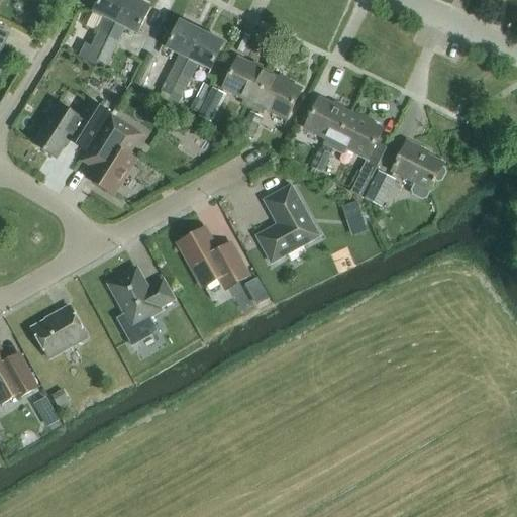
[(97,61),(126,0),(99,0),(93,13),(106,19),(88,57),(97,61)]
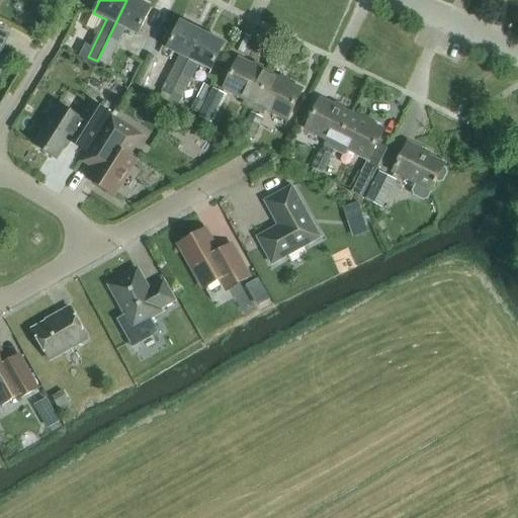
[(151,8),(134,0),(126,0),(97,61),(106,65),(124,28),(138,35),(151,8)]
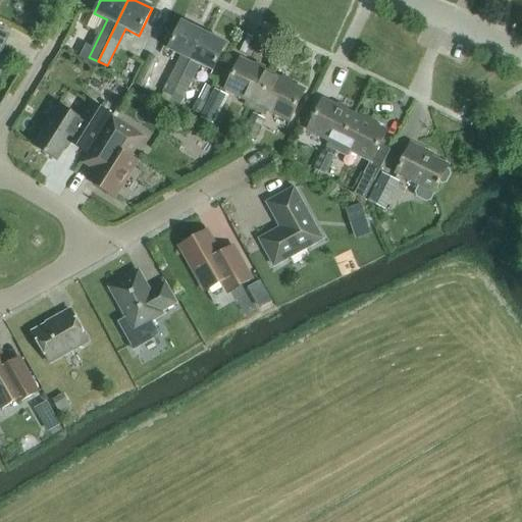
[(172,98),(203,34),(181,22),(167,50),(180,56),(163,93),(172,98)]
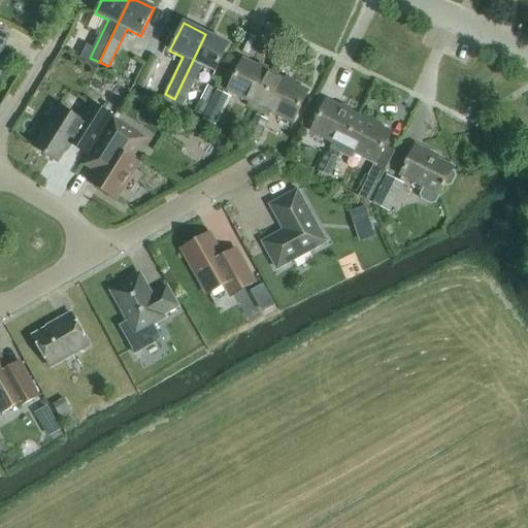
[(9,36),(0,31),(0,50),(2,51),(9,36)]
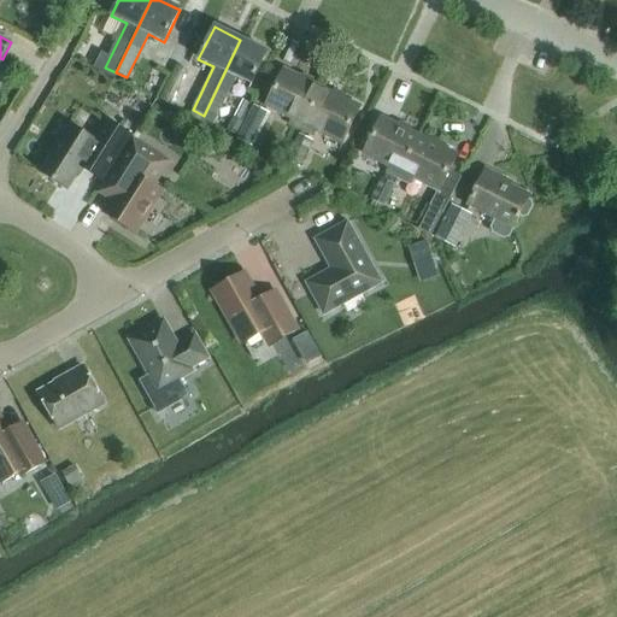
[(266,53),(240,40),(204,116),(215,121),(235,77),(251,84),(266,53)]
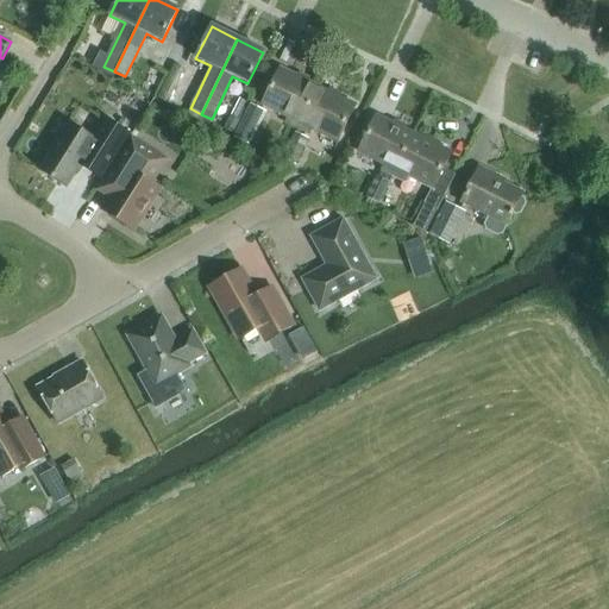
[(174,64),(157,99),(167,104),(183,69),(174,64)]
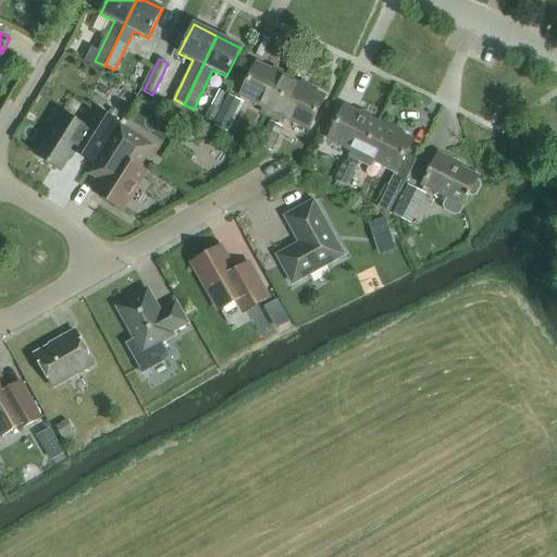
[(271,119),(289,82),(256,64),(239,96),(263,108),(260,113),(271,119)]
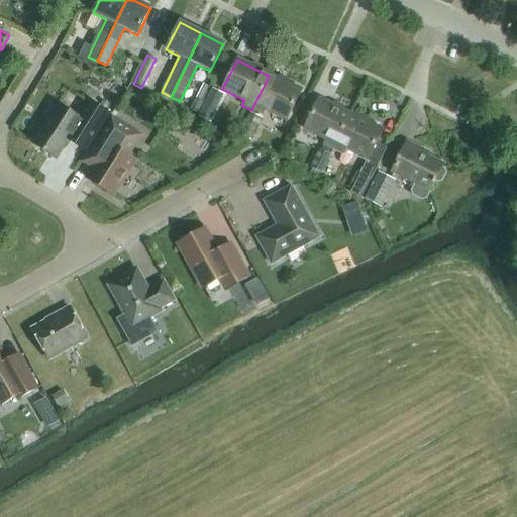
[(301,92),(269,76),(251,110),(262,115),(265,110),(286,120),(301,92)]
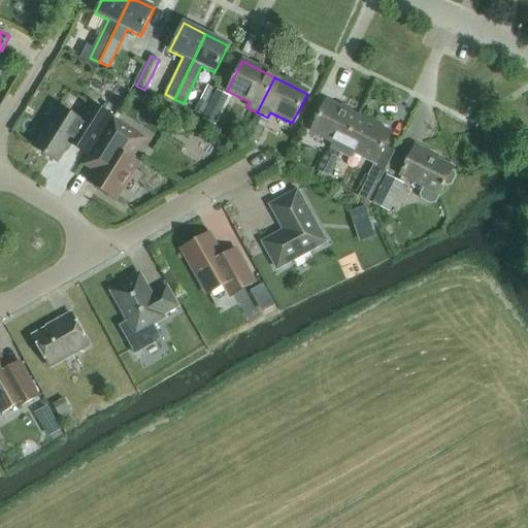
[(130,91),(116,81),(104,98),(102,97),(85,124),(101,134),(130,91)]
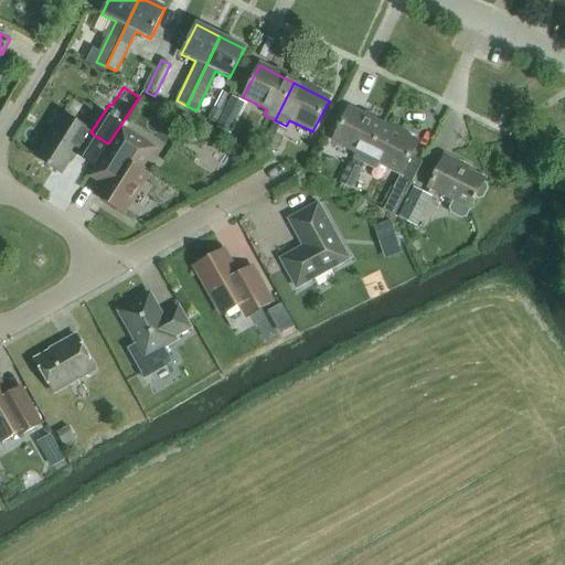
[(157,106),(141,96),(123,128),(141,140),(155,117),(151,115),(157,106)]
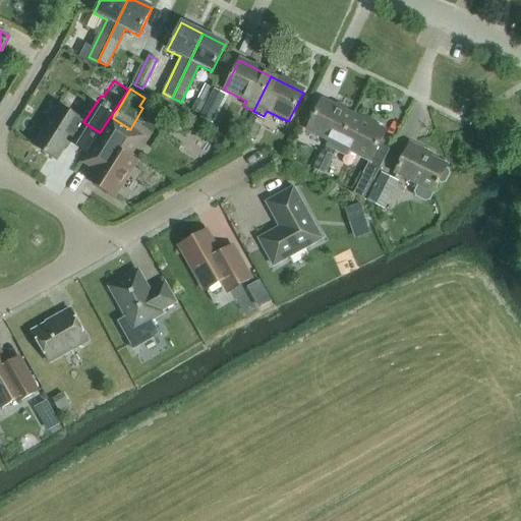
[(211,124),(225,96),(215,90),(199,118),(211,124)]
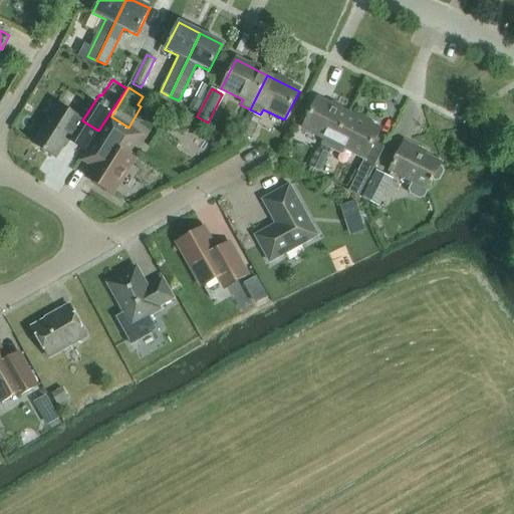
[(170,96),(161,91),(158,97),(167,101),(170,96)]
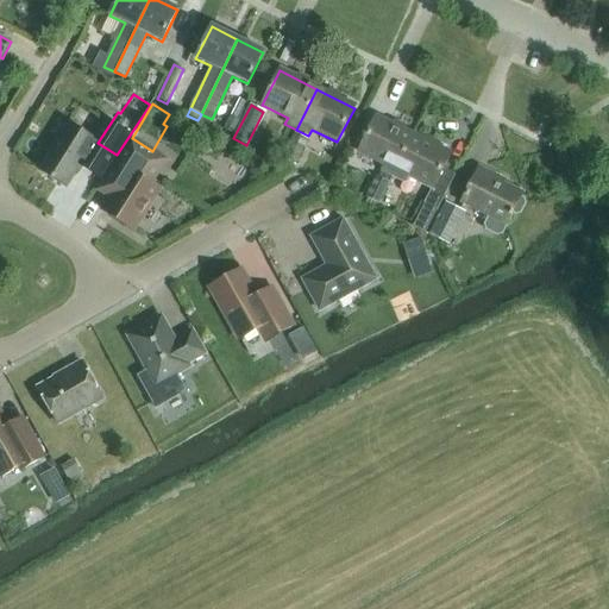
[(212,119),(201,114),(198,120),(208,126),(212,119)]
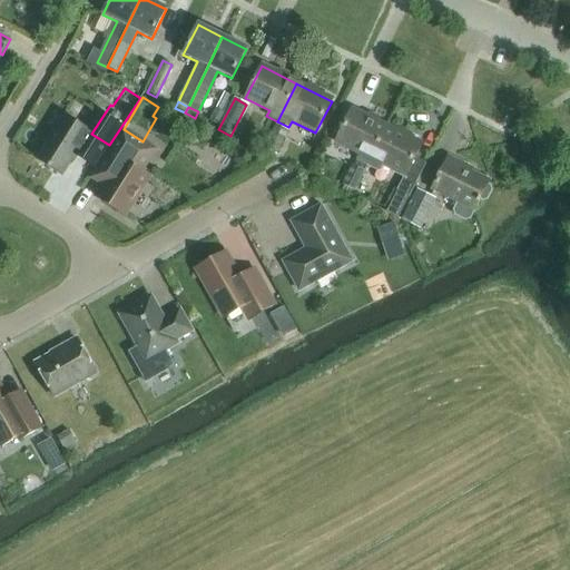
[(225,112),(215,108),(208,121),(218,126),(225,112)]
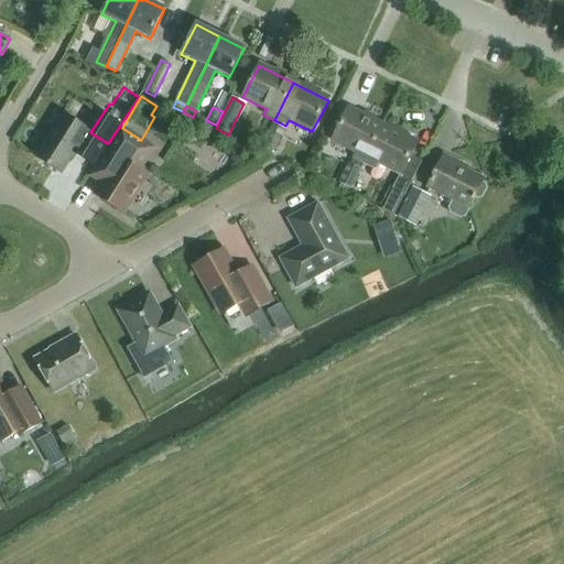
[(364,163),(382,126),(348,108),(333,140),(356,152),(353,158),(364,163)]
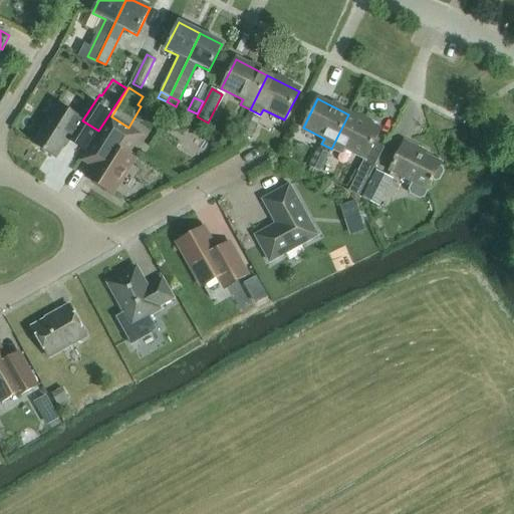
[(82,119),(56,103),(40,130),(42,131),(33,145),(55,159),(64,145),(65,146),(82,119)]
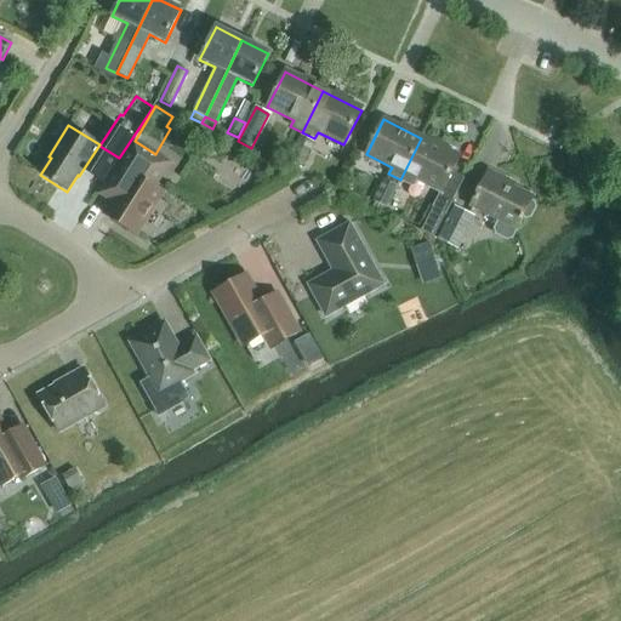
[(301,169),(314,142),(301,136),(288,163),(301,169)]
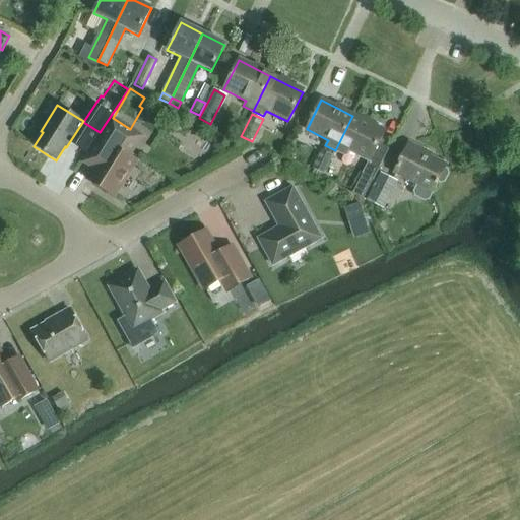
[(384,132),(352,116),(335,150),(345,155),(347,149),(370,160),(363,174),(373,179),(388,150),(378,145),(384,132)]
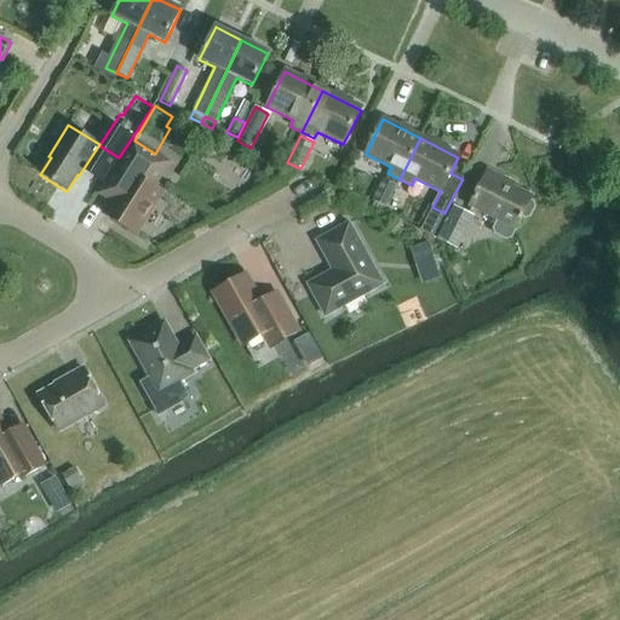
[(112,202),(104,214),(136,235),(161,193),(154,188),(170,164),(155,154),(135,141),(133,139),(98,194),(112,202)]
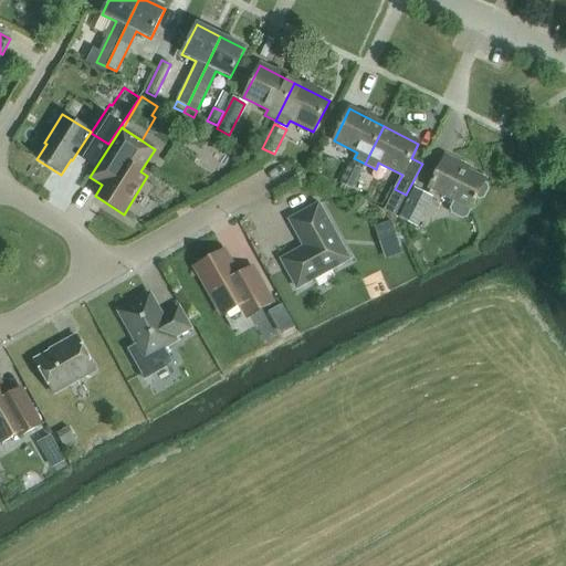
[(483,185),(484,181),(459,168),(461,165),(444,157),(429,188),(454,200),(450,209),(451,215),(462,219),(467,219),(471,209),(475,199),(479,201),(483,199),(488,190),(486,186),(483,185)]
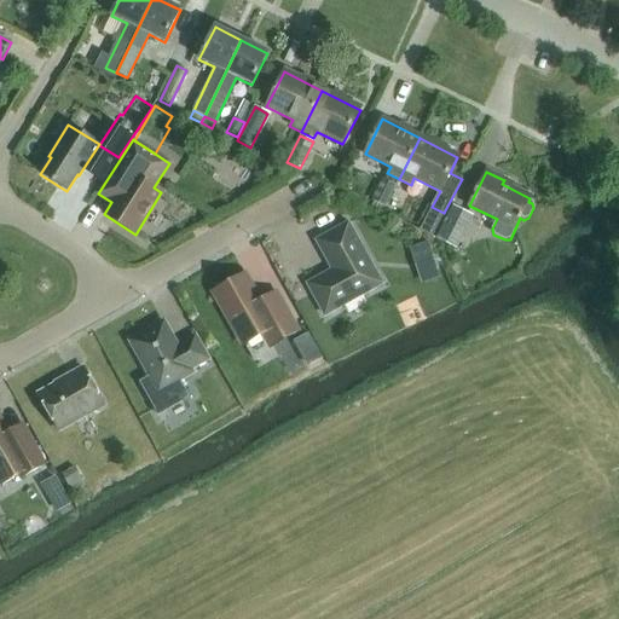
[(395,186),(381,179),(370,201),(385,208),(395,186)]
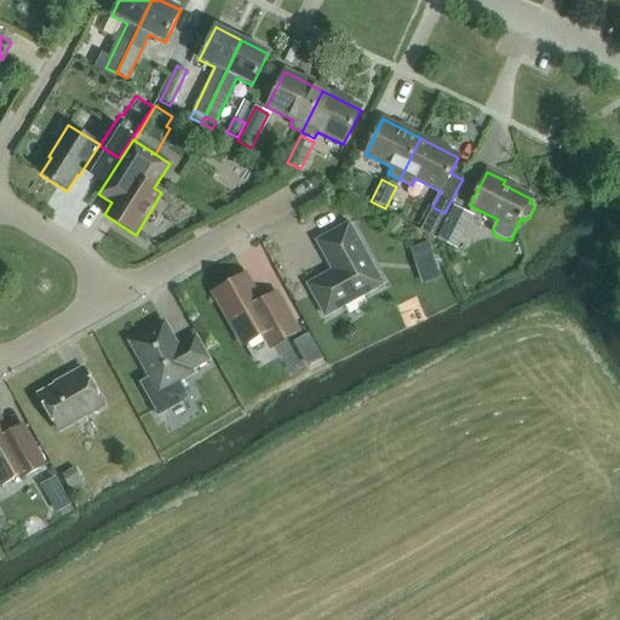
[(474,217),(453,206),(436,240),(457,250),(474,217)]
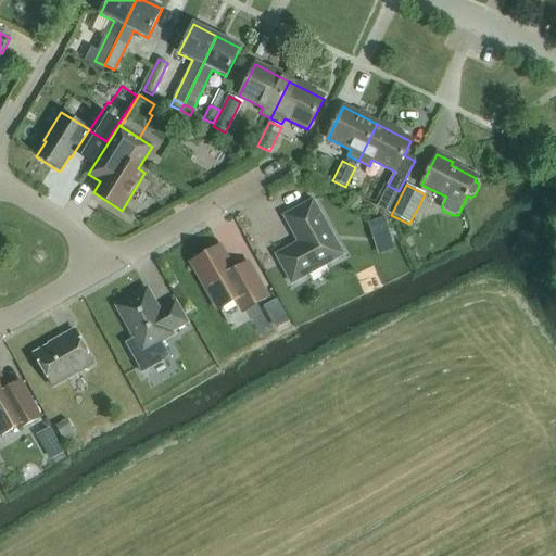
[(341,255),(312,202),(286,217),(300,243),(277,256),(292,282),(341,255)]
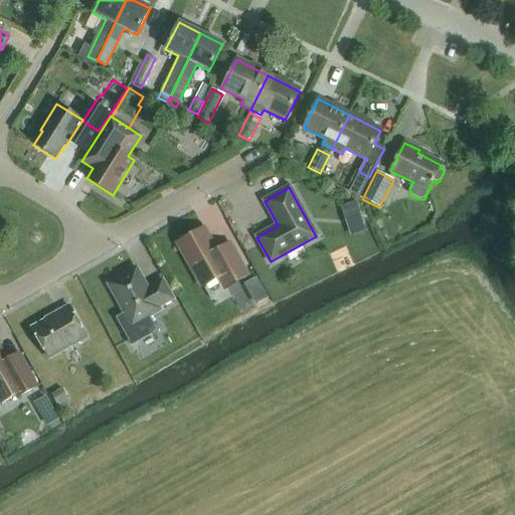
[(362,222),(356,202),(340,207),(346,227),(362,222)]
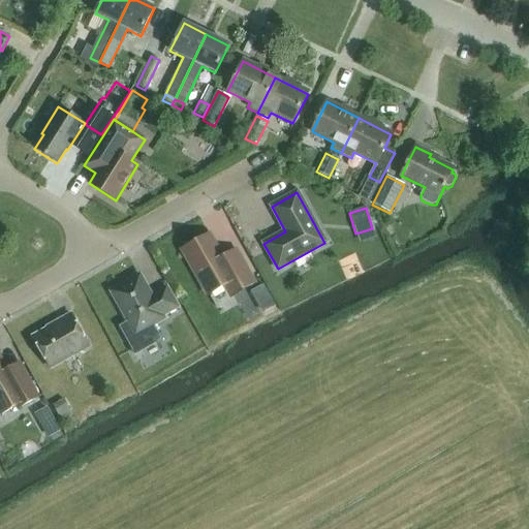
[(226,268),(211,240),(185,254),(207,293),(224,284),(230,297),(253,283),(240,260),(226,268)]
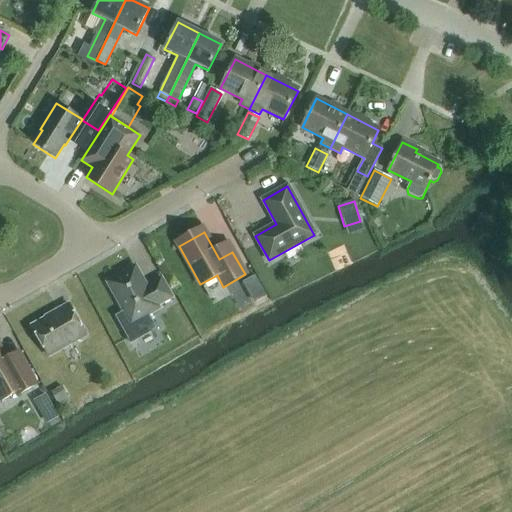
[(135,267),(107,282),(124,312),(127,311),(132,320),(146,312),(148,315),(159,309),(157,306),(171,298),(161,278),(146,286),(135,267)]
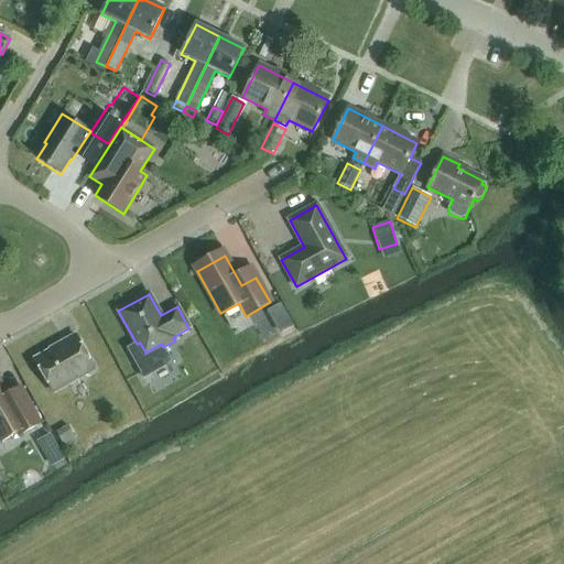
[(272,320),(285,312),(281,304),(268,312),(272,320)]
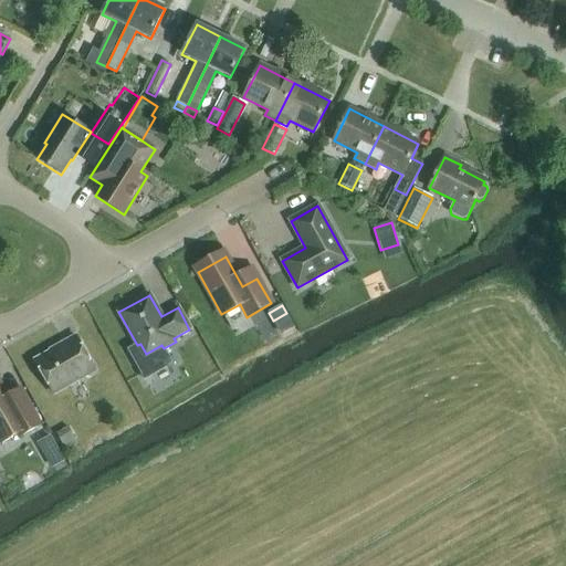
[(95,371),(75,336),(61,345),(61,346),(35,360),(54,394),(95,371)]
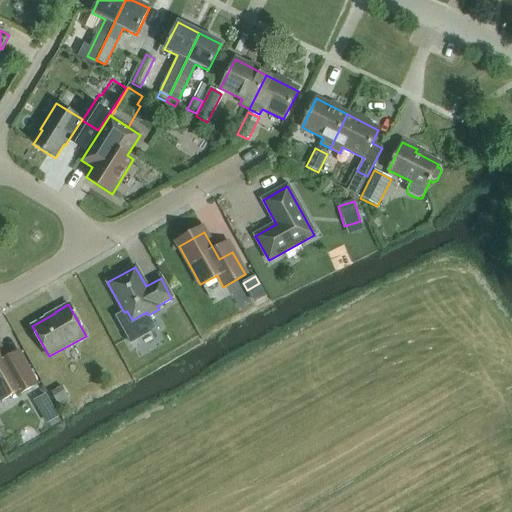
[(0,346),(0,401),(15,393),(16,396),(25,391),(37,384),(19,352),(7,358),(0,346)]
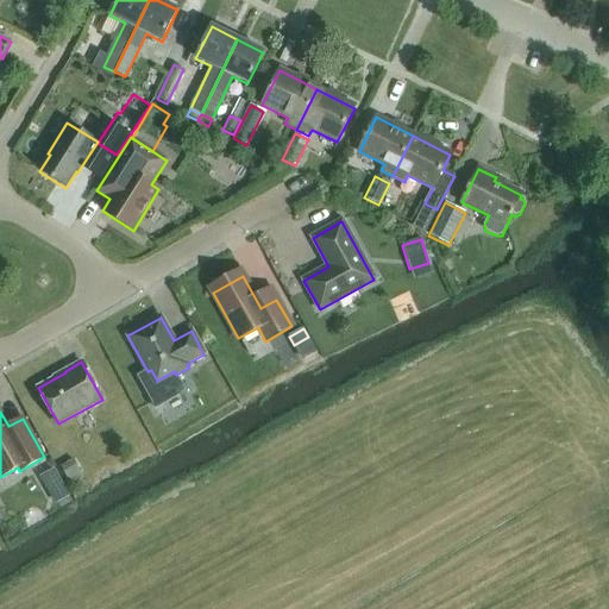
[(81,475),(71,459),(60,466),(69,482),(81,475)]
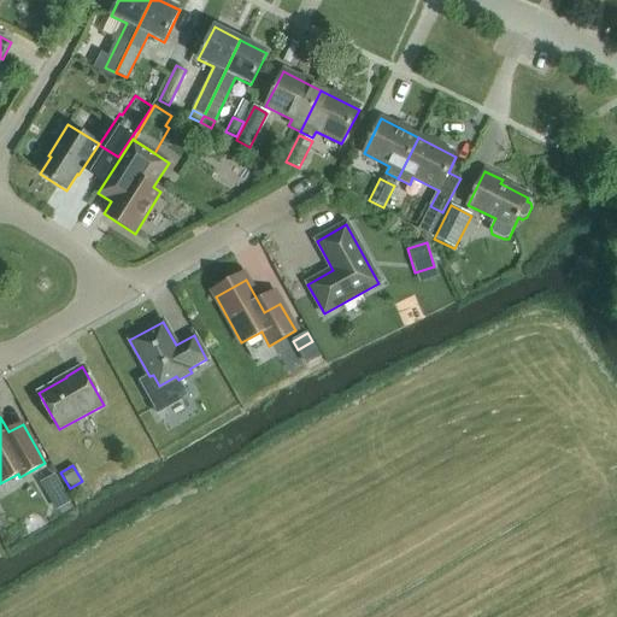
[(56,475),(42,483),(51,497),(64,489),(56,475)]
